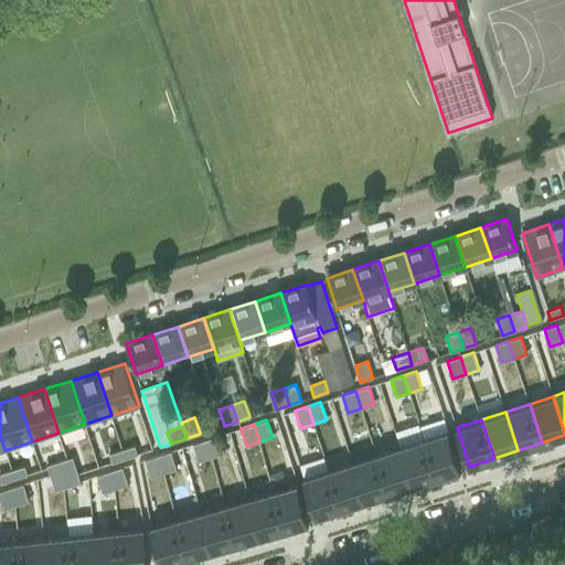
[(449,430),(425,438),(437,477),(461,469),(449,430)]
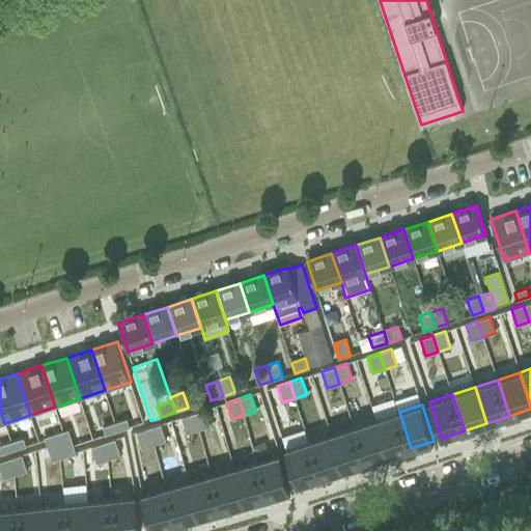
[(205,410),(193,414),(199,429),(211,425),(205,410)]
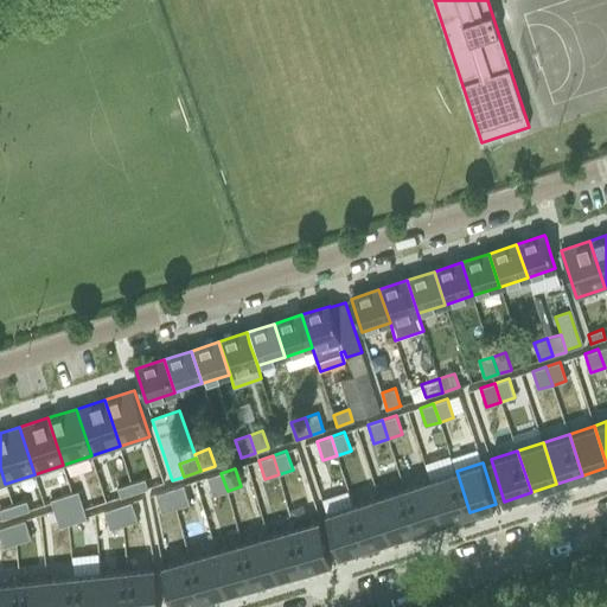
[(457,471),(430,479),(443,521),(470,512),(457,471)]
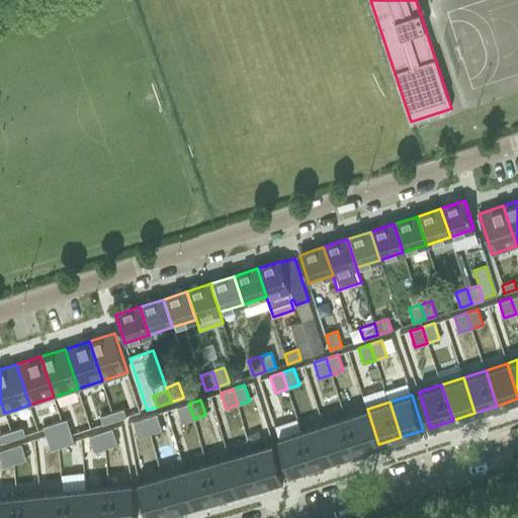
[(188,404),(177,407),(182,423),(194,419),(188,404)]
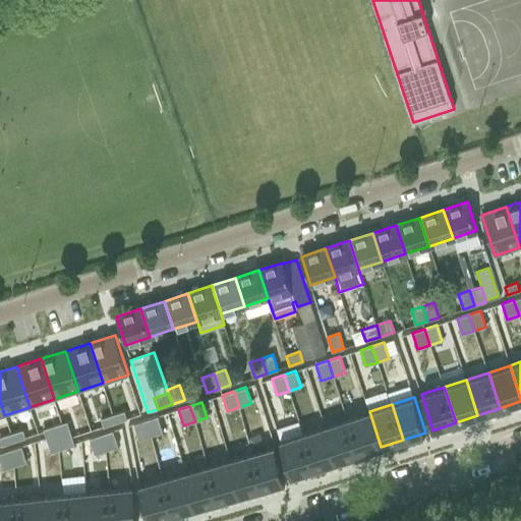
[(124,411),(113,415),(115,423),(127,419),(124,411)]
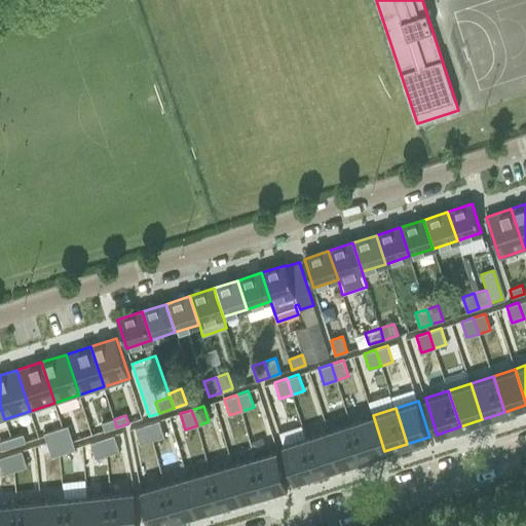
[(373,415),(350,422),(362,459),(384,451),(373,415)]
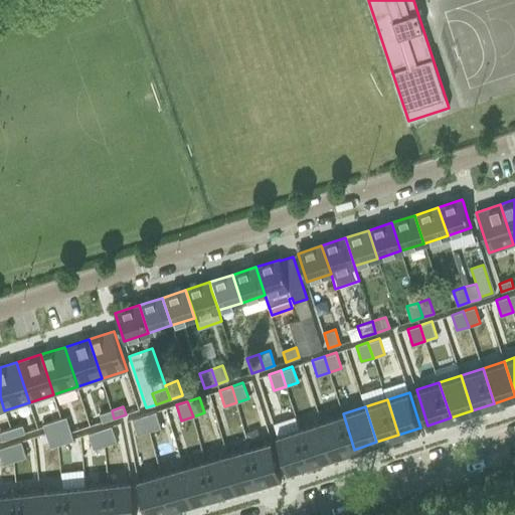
[(112,410),(100,413),(103,422),(114,418),(112,410)]
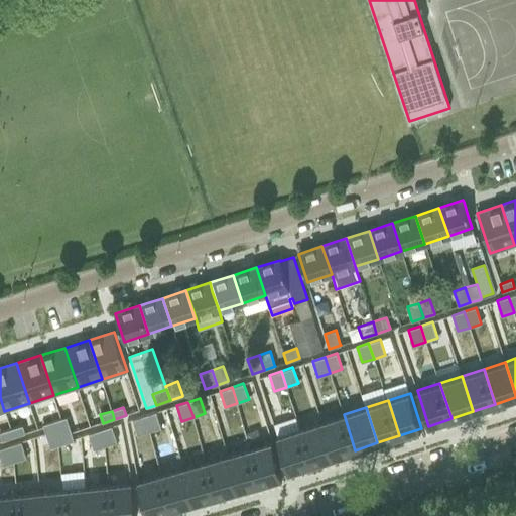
[(156,412),(144,416),(149,432),(161,428),(156,412)]
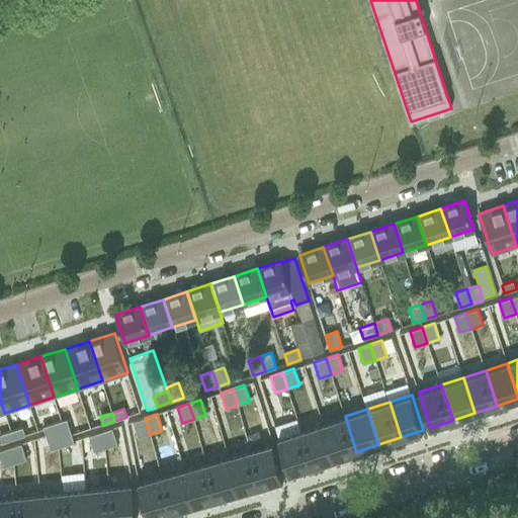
[(345,416),(323,423),(334,459),(356,452),(345,416)]
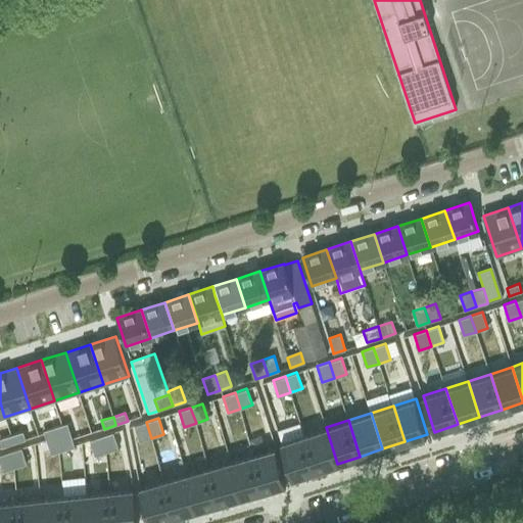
[(146,422),(134,426),(139,441),(151,438),(146,422)]
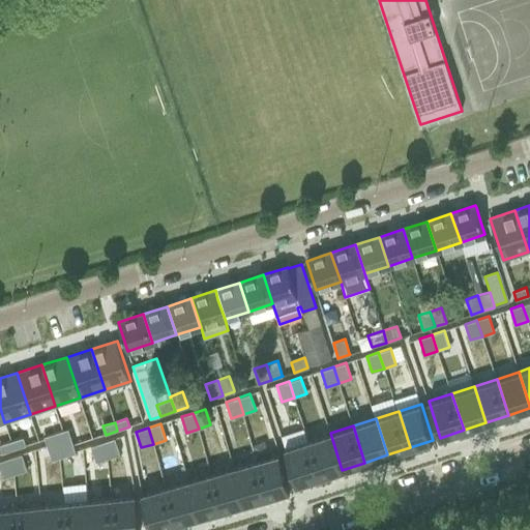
[(67,429),(56,433),(59,441),(70,437),(67,429)]
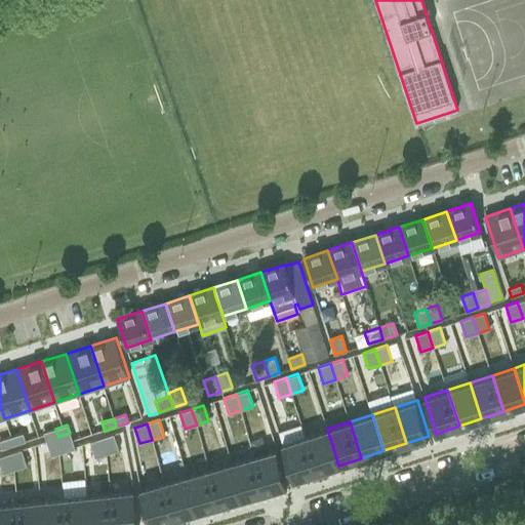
[(55,429),(43,433),(44,436),(46,441),(58,437),(55,429)]
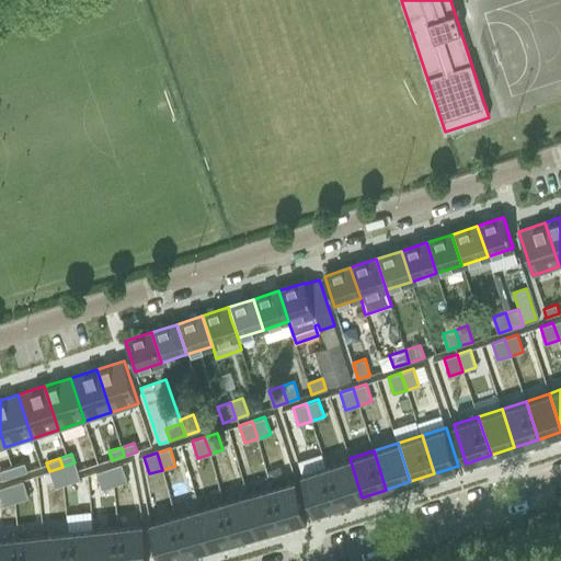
[(350,458),(325,467),(338,505),(362,497),(350,458)]
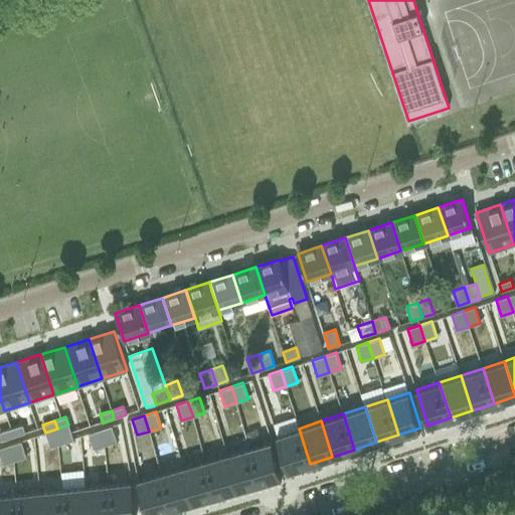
[(23,424),(11,428),(13,437),(25,434),(23,424)]
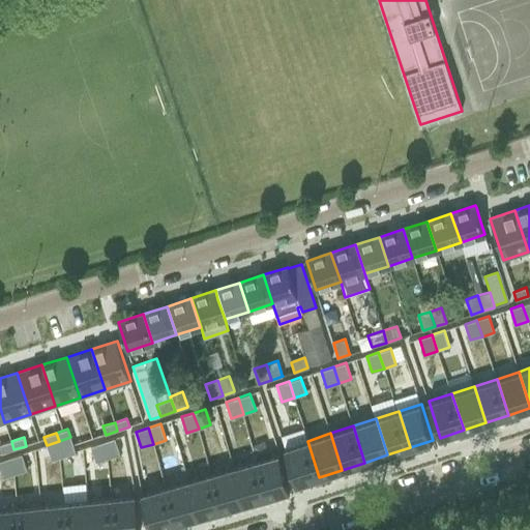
[(70,437),(59,441),(64,458),(77,453),(76,451),(74,445),(70,437)]
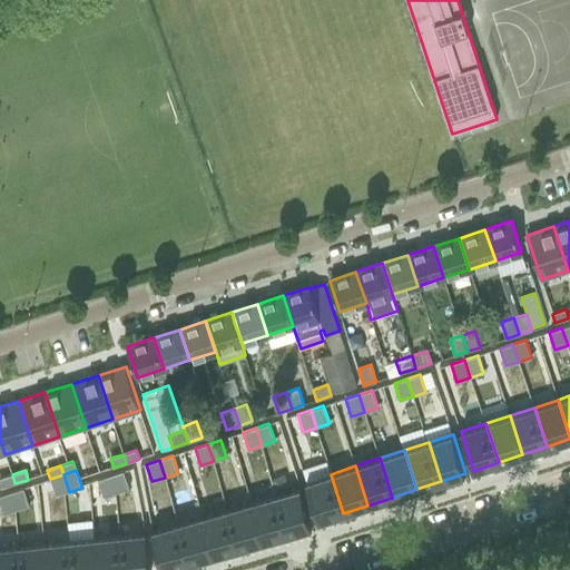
[(124,471),(110,475),(116,493),(129,489),(124,471)]
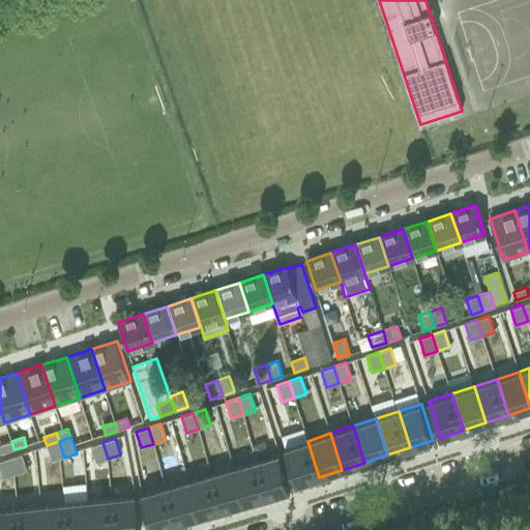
[(11,441),(0,444),(0,447),(2,453),(13,449),(11,441)]
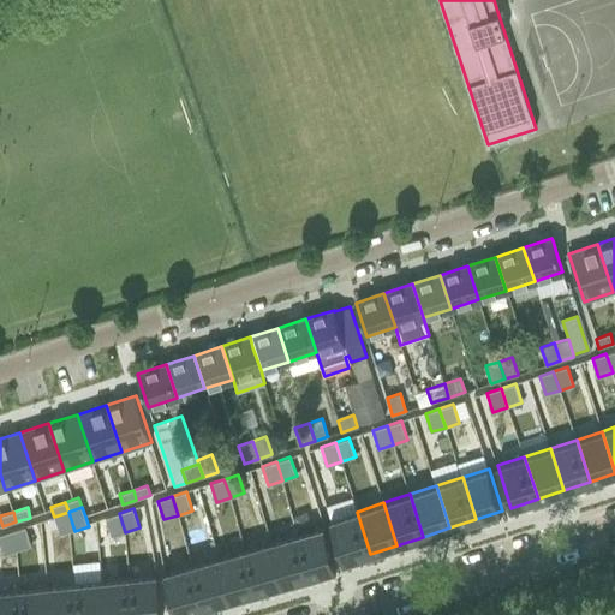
[(69,512),(54,517),(54,518),(55,519),(60,536),(75,531),(69,512)]
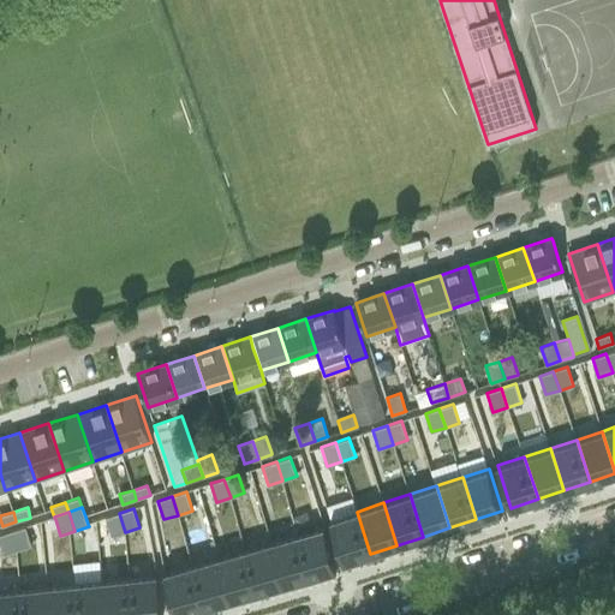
[(357,512),(330,520),(344,562),(370,554),(357,512)]
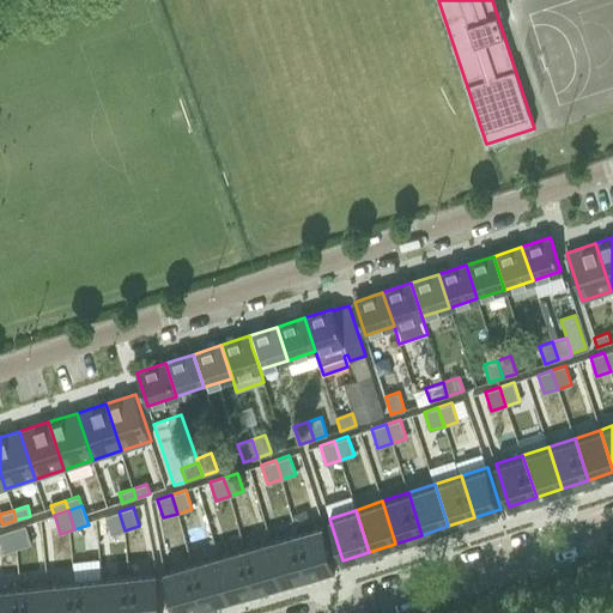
[(119,511),(105,516),(111,535),(125,530),(119,511)]
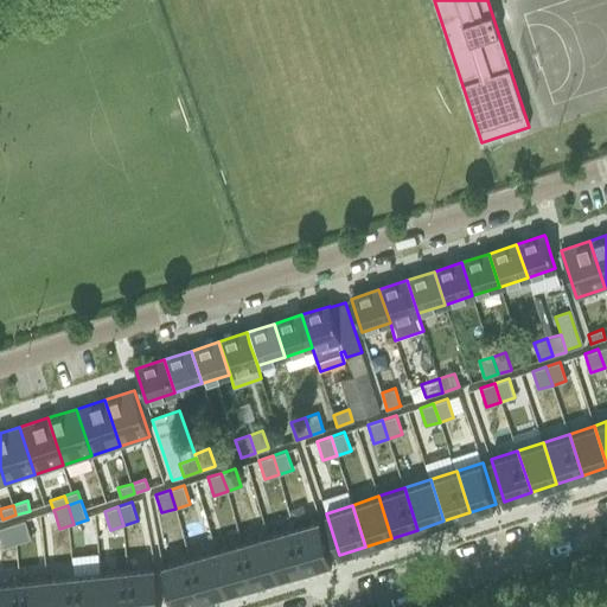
[(320,519),(294,528),(306,569),(332,562),(320,519)]
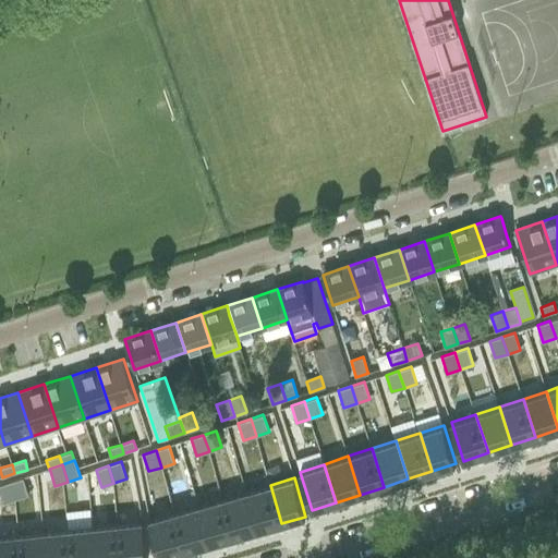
[(23,478),(10,482),(16,499),(28,495),(23,478)]
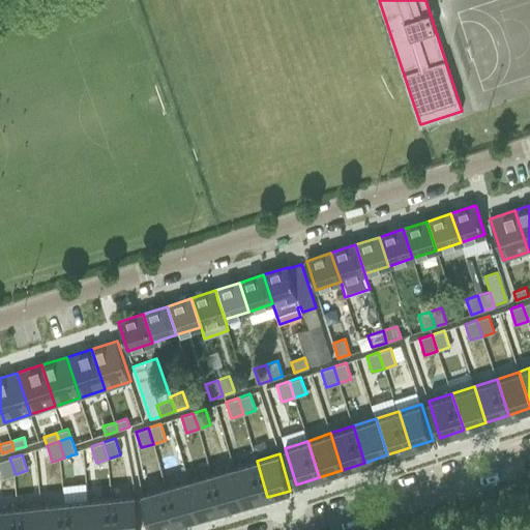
[(9,458),(0,461),(0,469),(3,478),(16,474),(9,458)]
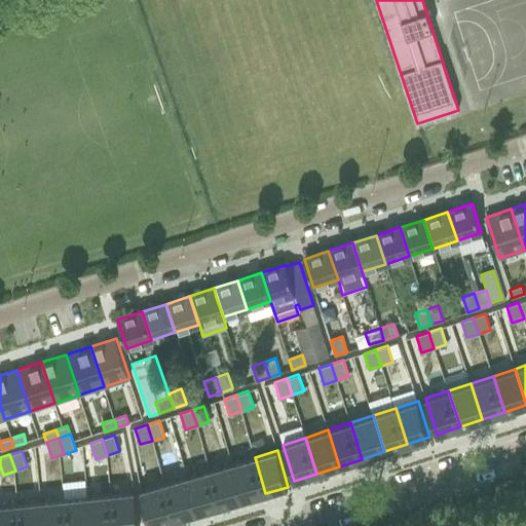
[(255,457),(232,463),(242,500),(265,493),(255,457)]
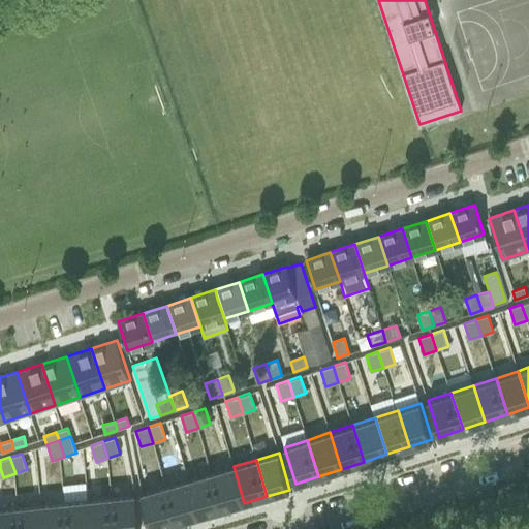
[(234,466),(210,472),(221,509),(244,503),(234,466)]
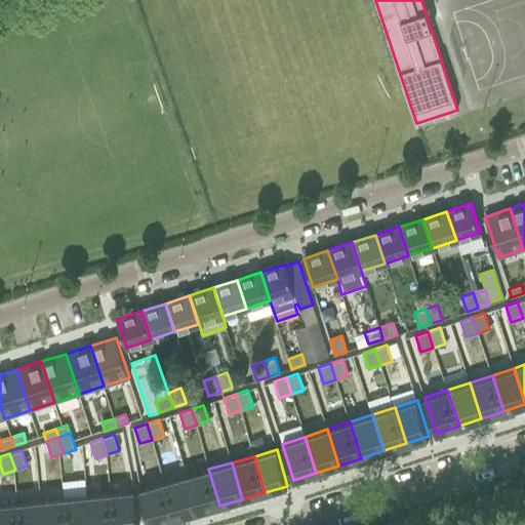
[(208,469),(186,476),(196,512),(219,506),(208,469)]
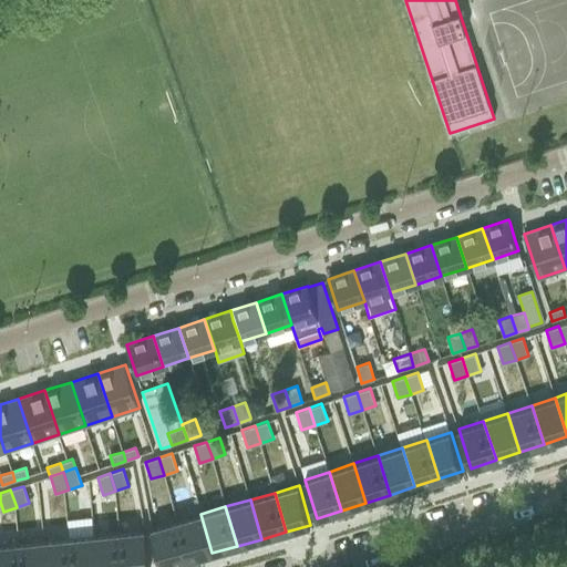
[(200,514),(176,521),(187,560),(212,553),(200,514)]
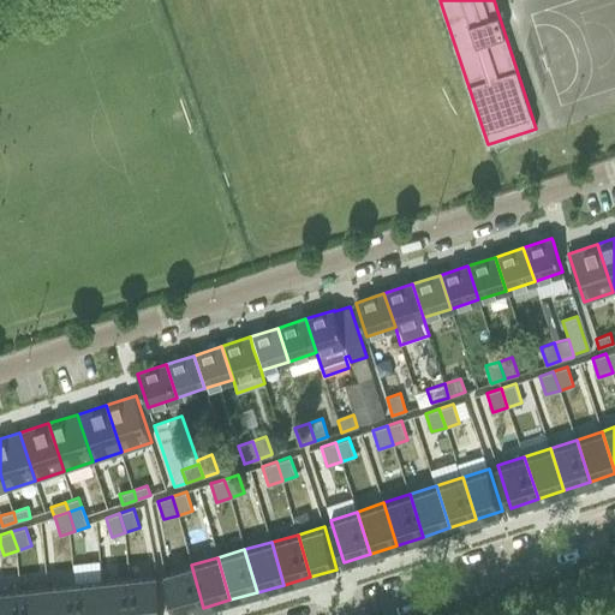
[(191,565),(165,572),(175,614),(177,614),(203,608),(191,565)]
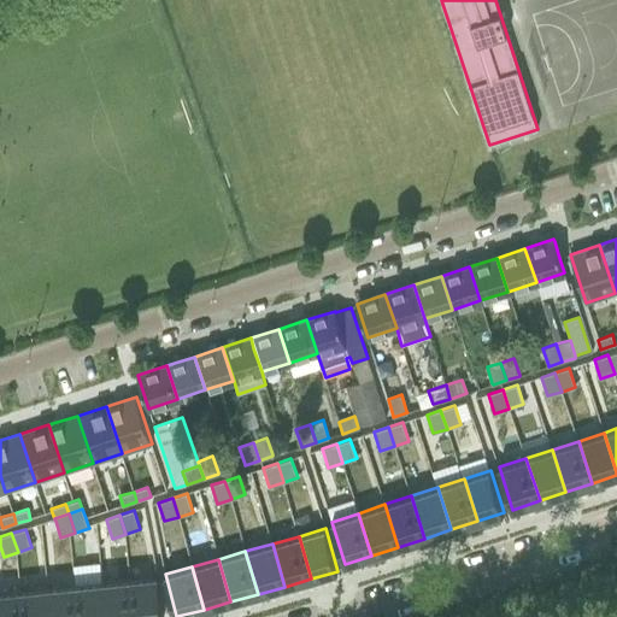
[(162,616),(158,576),(129,579),(133,616),(162,616)]
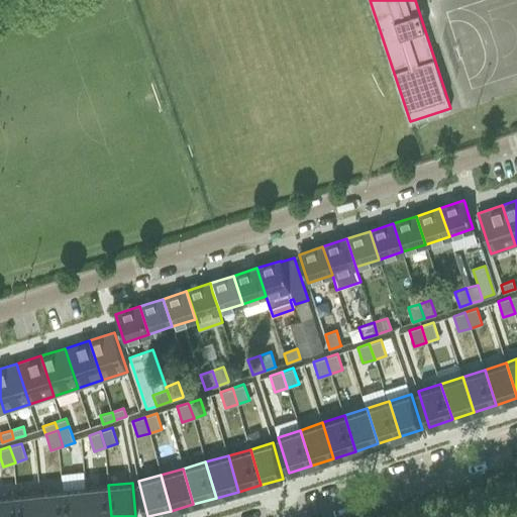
[(111,516),(108,485),(86,487),(88,516),(111,516)]
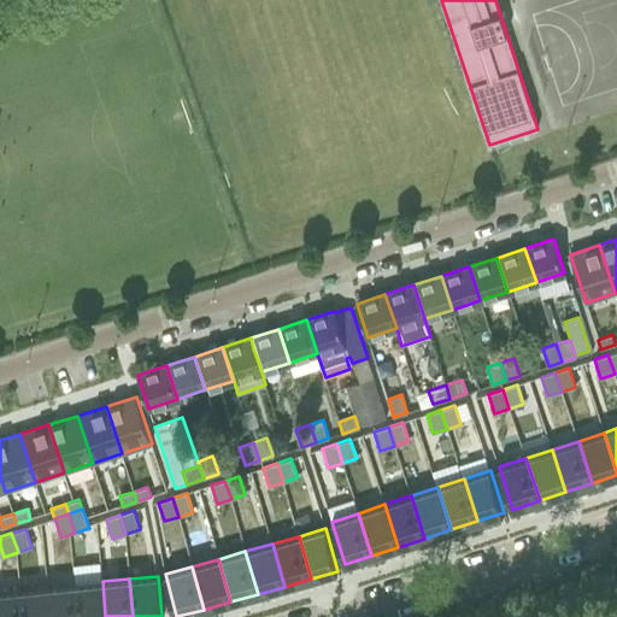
[(105,616),(103,581),(75,585),(77,616),(105,616)]
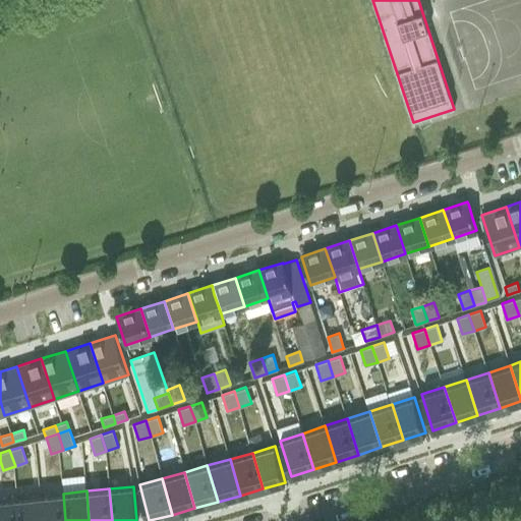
[(65,520),(63,494),(40,496),(42,520),(65,520)]
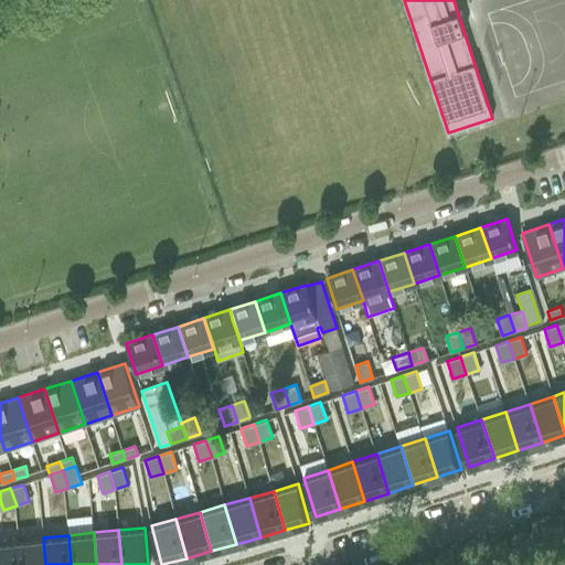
[(45,564),(43,537),(19,541),(21,564),(45,564)]
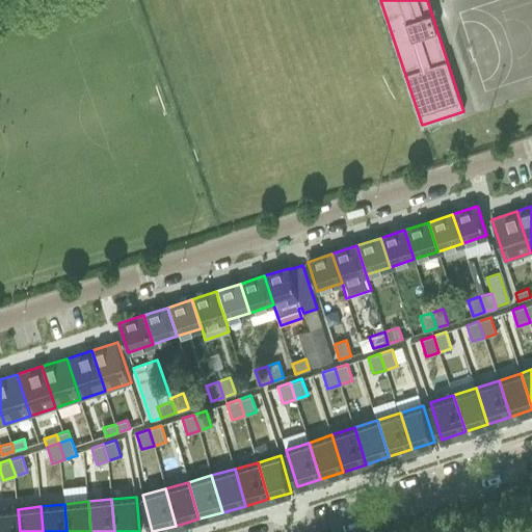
[(20,531),(18,509),(0,510),(0,531),(20,531)]
